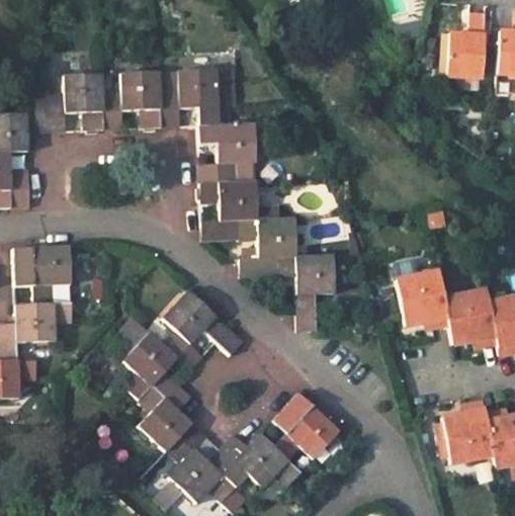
[(483,77),(487,14),(470,13),(469,33),(449,31),(447,75),(481,77),(483,77)]
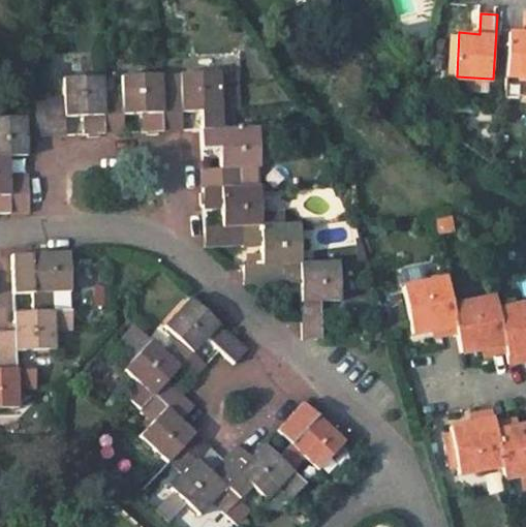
[(416,38),(413,25),(403,28),(407,41),(416,38)]
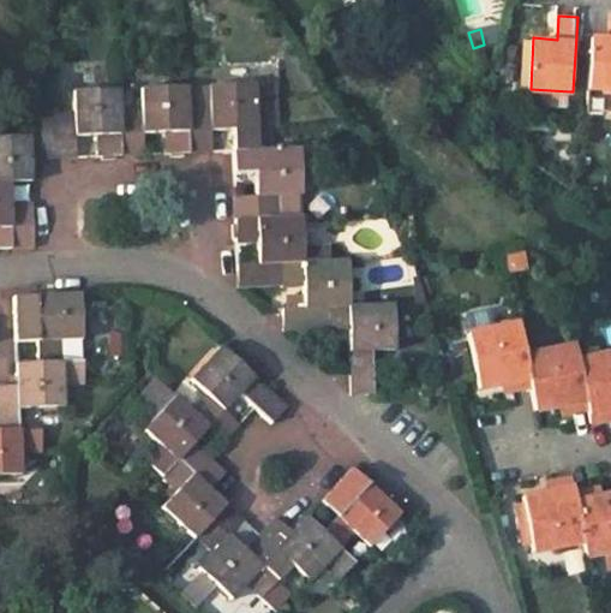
[(610,36),(593,35),(589,87),(610,87),(610,36)]
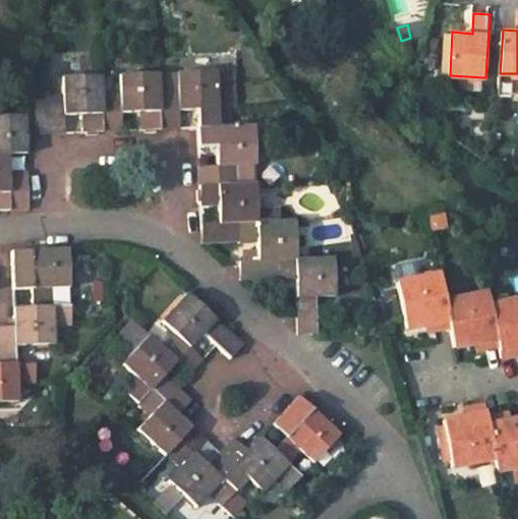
[(438,50),(440,39),(430,37),(428,47),(438,50)]
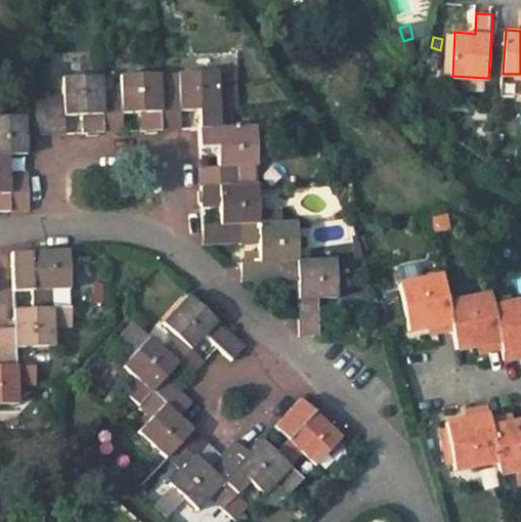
[(417,52),(413,38),(403,41),(407,55),(417,52)]
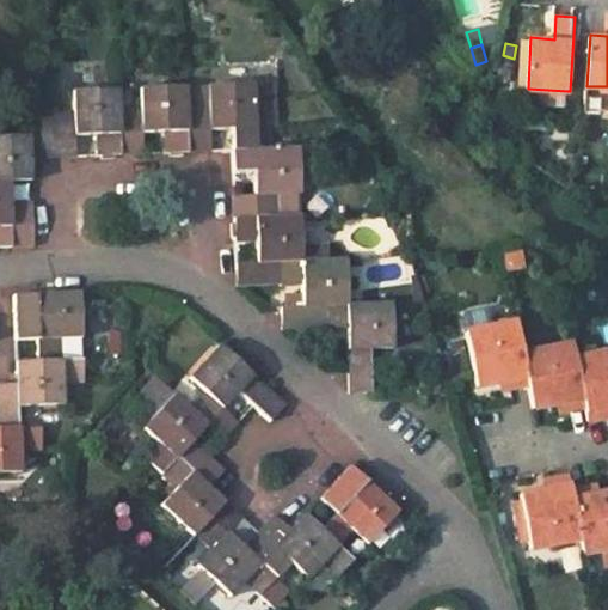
[(278,126),(277,81),(251,81),(250,79),(237,79),(237,81),(210,83),(210,84),(212,104),(189,105),(190,150),(214,148),(213,128),(225,128),(225,122),(233,121),(233,127),(234,148),(258,147),(257,127),(272,126),(278,126)]
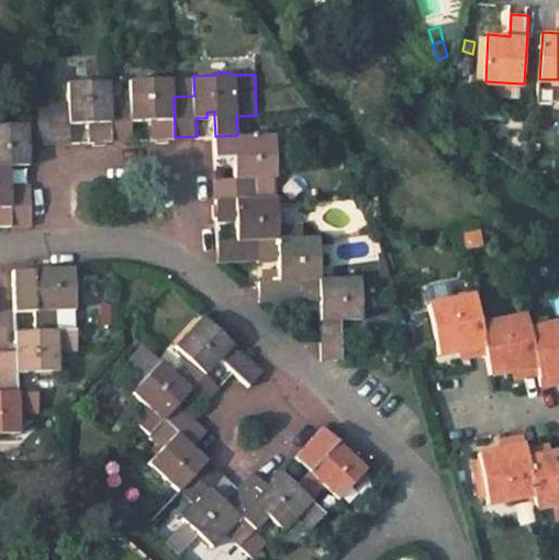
[(172,78),(172,77),(132,78),(132,99),(112,100),(113,141),(134,140),(133,120),(145,119),(144,113),(152,113),(152,119),(153,119),(154,138),(158,137),(158,141),(170,140),(170,137),(175,137),(174,97),(172,78)]
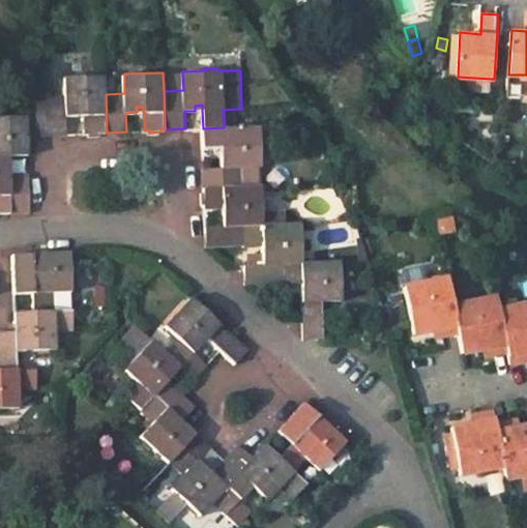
[(183,90),(182,72),(163,74),(164,91),(183,90)]
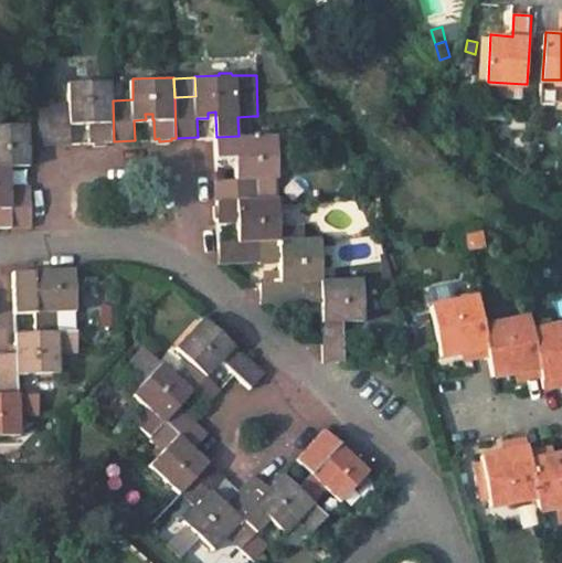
[(113,101),(112,80),(70,81),(71,103),(50,103),(51,142),(72,142),(71,123),(84,123),(84,117),(91,116),(91,121),(92,121),(92,141),(97,141),(97,145),(109,144),(109,141),(114,141),(113,101)]
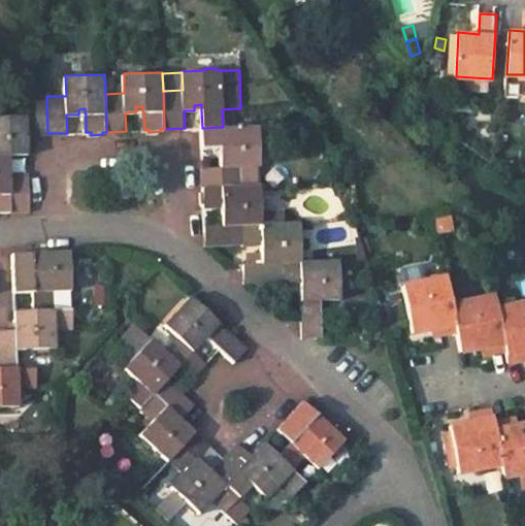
[(490,90),(490,78),(456,76),(455,88),(490,90)]
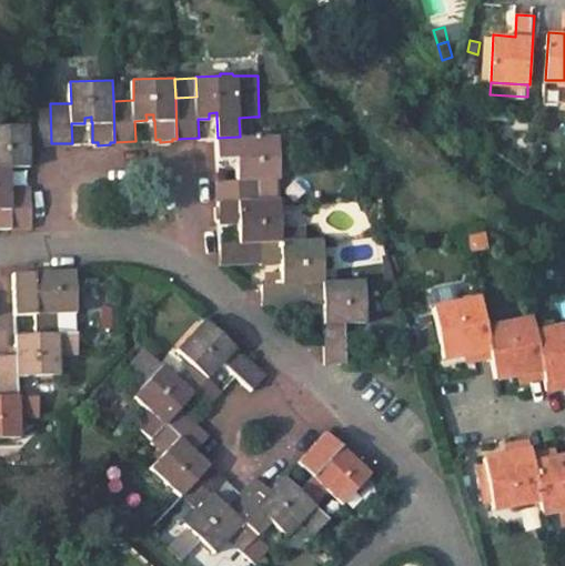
[(51,143),(50,103),(29,104),(30,124),(0,124),(0,165),(11,167),(31,165),(30,152),(24,152),(24,145),(30,145),(30,144),(51,143)]
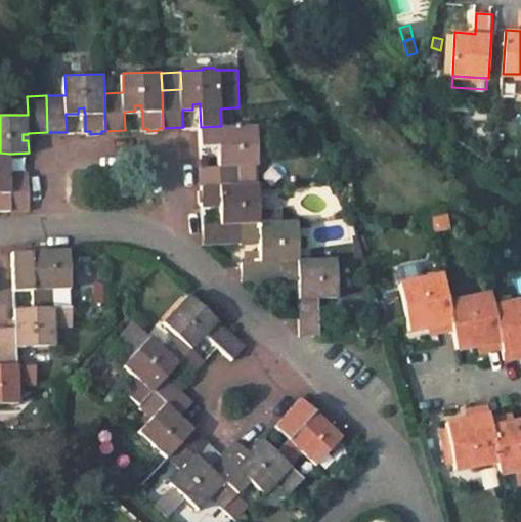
[(259,163),(258,140),(260,140),(260,129),(257,129),(257,125),(234,126),(233,107),(220,109),(221,126),(201,127),(201,147),(219,146),(219,147),(224,147),(225,155),(220,155),(220,165),(202,165),(203,184),(242,183),(241,164),(259,163)]
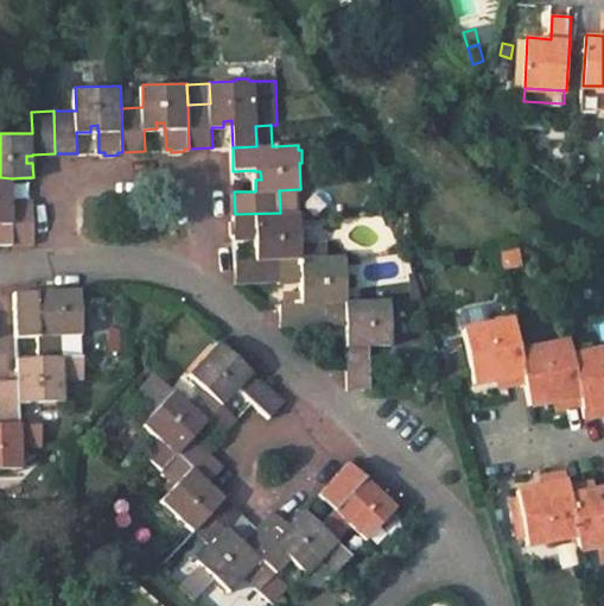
[(0,242),(36,242),(33,199),(13,200),(13,199),(7,199),(7,190),(13,190),(12,178),(0,177),(0,242)]
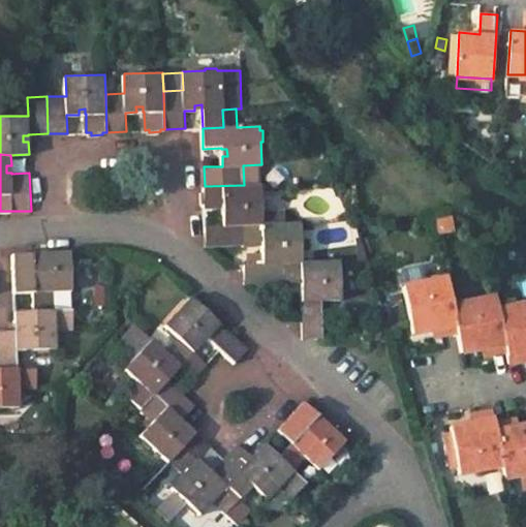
[(261,184),(261,164),(243,165),(244,185),(261,184)]
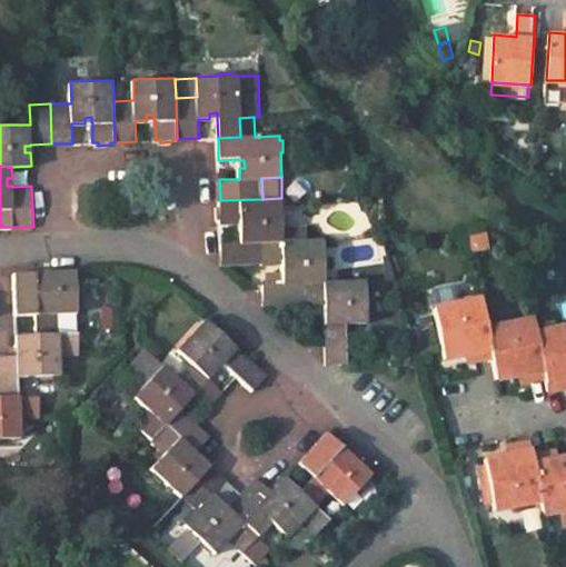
[(284,229),(281,198),(262,199),(220,200),(220,206),(217,206),(218,218),(220,218),(220,222),(240,222),(246,222),(247,229),(241,229),(241,241),(222,242),(222,264),(264,261),(262,241),(284,240),(284,229)]
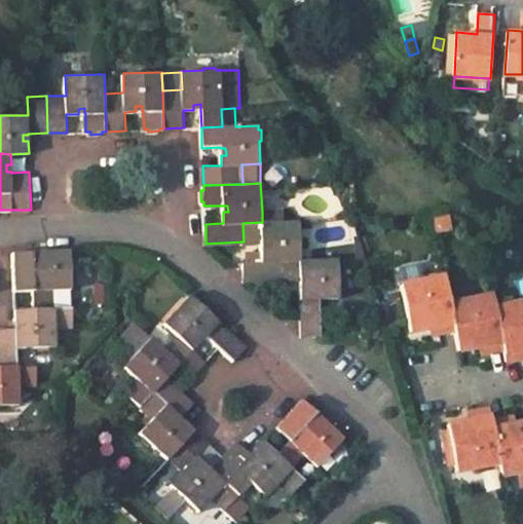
[(285,221),(284,211),(262,212),(262,222),(285,221)]
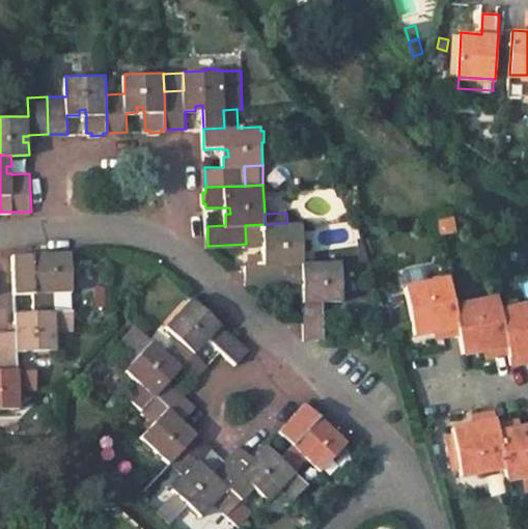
[(459,228),(455,215),(439,218),(442,232),(459,228)]
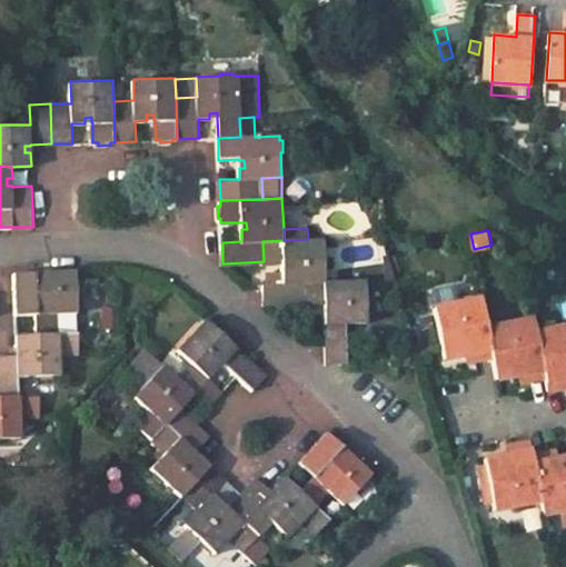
[(326,281),(324,239),(308,239),(284,240),(262,241),(264,261),(264,264),(284,262),(284,264),(289,264),(289,270),(284,270),(284,271),(284,282),(268,284),(264,284),(265,305),(305,302),(304,282),(326,281)]
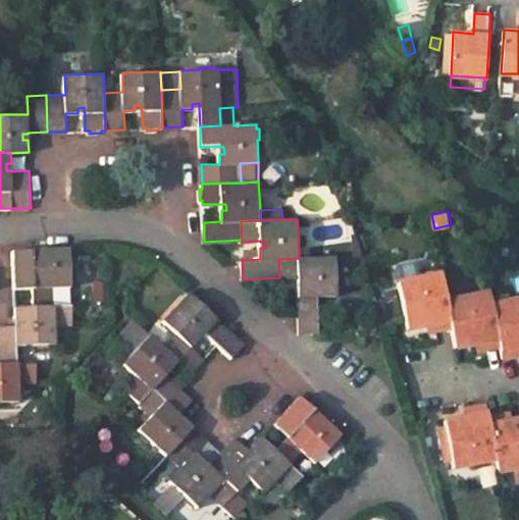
[(71,269),(70,247),(49,248),(49,253),(43,253),(43,248),(13,249),(15,288),(34,287),(35,305),(54,305),(54,287),(71,286),(71,281),(74,281),(73,269),(71,269)]
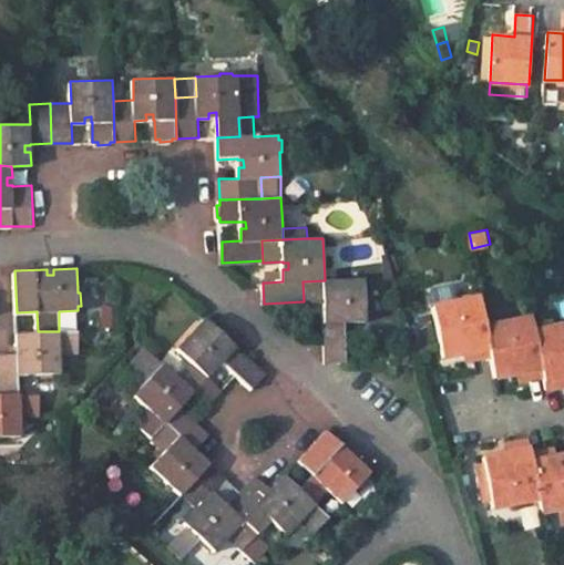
[(283,281),(283,270),(266,270),(267,283),(283,281)]
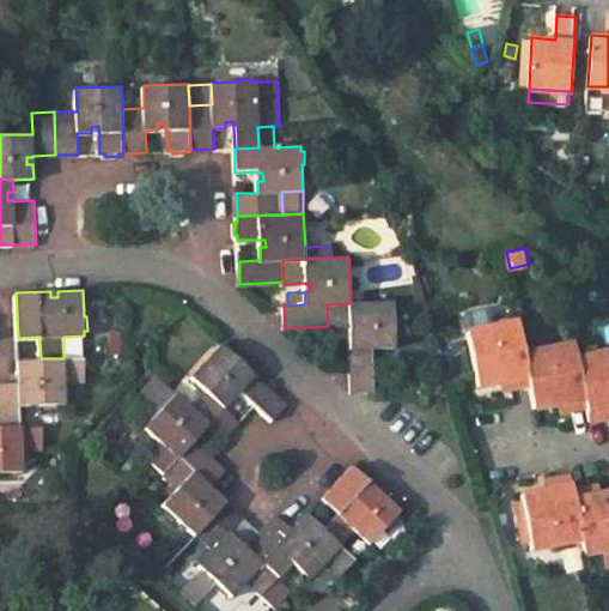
[(396,346),(394,301),(351,303),(327,304),(328,326),(328,327),(349,327),(355,326),(357,334),(351,334),(352,392),(375,391),(373,357),(373,346),(378,346),(396,346)]
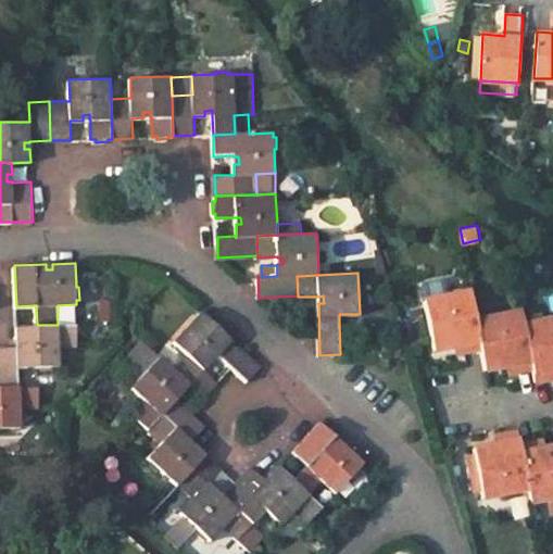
[(552,317),(526,324),(523,311),(478,319),(472,290),(426,300),(436,349),(457,344),(464,343),(465,350),(481,347),(487,368),(510,364),(516,363),(517,370),(533,366),(537,380),(552,376),(552,369),(552,317)]
